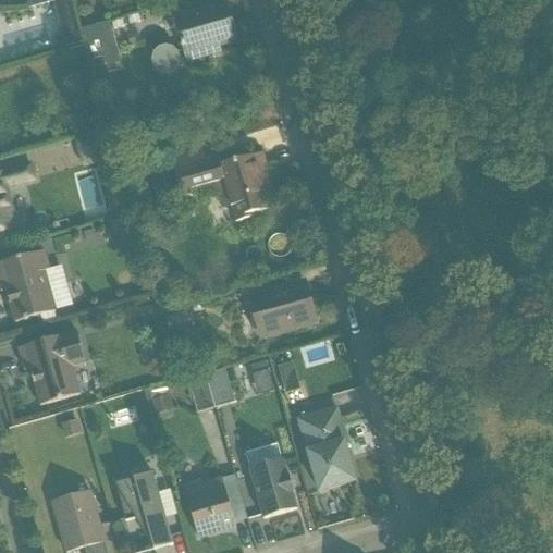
[(236,44),(223,0),(173,14),(185,58),(236,44)]
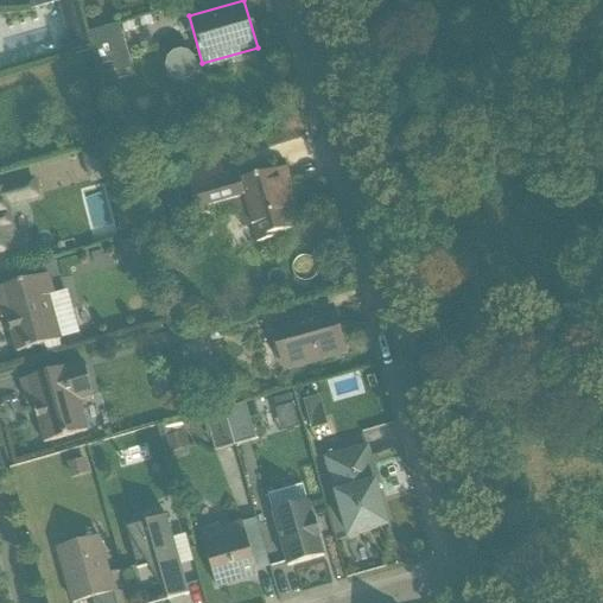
[(101,25),(106,54),(134,48),(129,20),(101,25)]
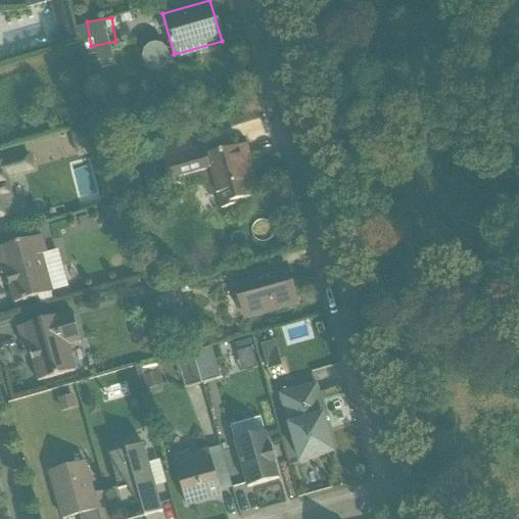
[(219,205),(261,192),(244,141),(203,154),(219,205)]
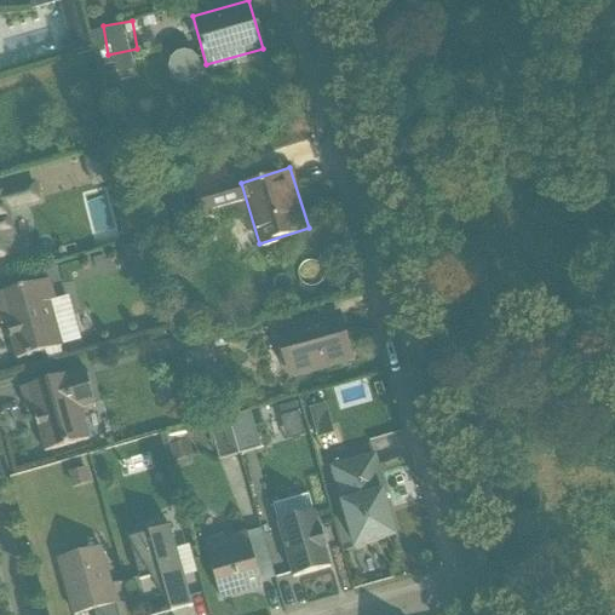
[(0,257),(19,251),(0,188),(0,257)]
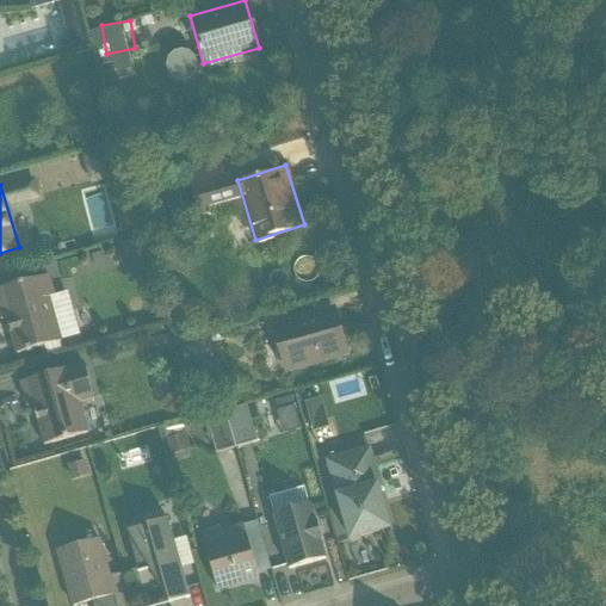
[(0,308),(11,350),(66,335),(49,272),(0,284),(0,308)]
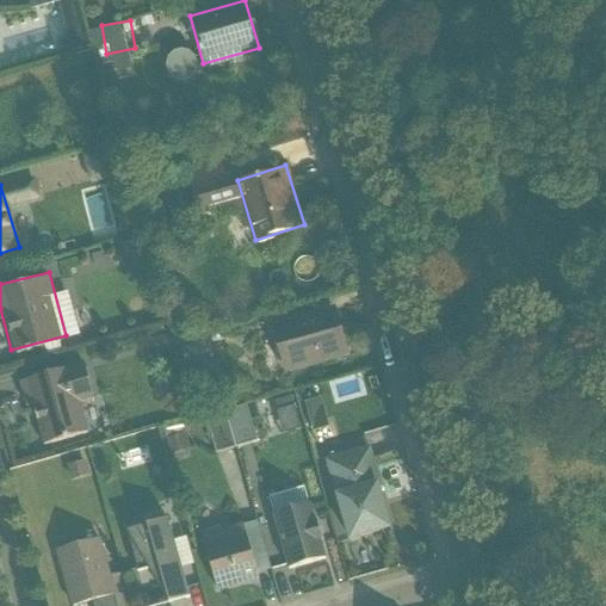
[(283,368),(353,351),(340,302),(271,319),(283,368)]
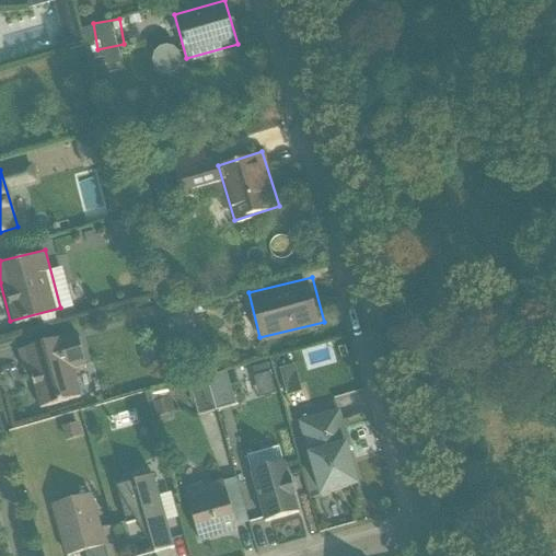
[(18,347),(38,412),(85,396),(64,332),(18,347)]
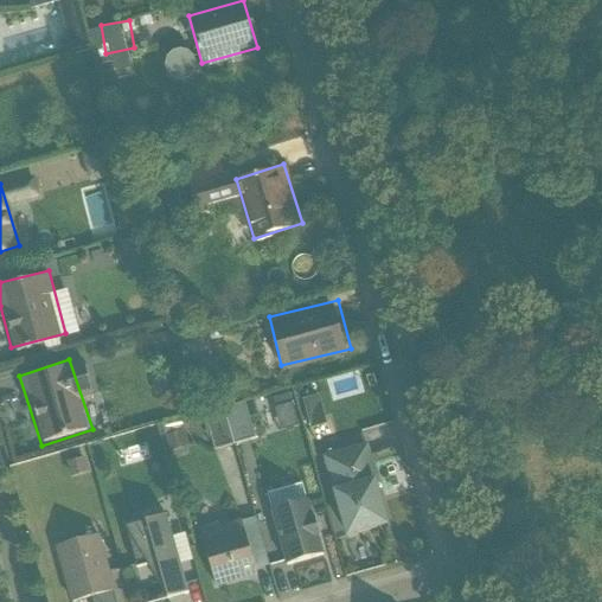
[(360,364),(338,369),(340,379),(363,375),(360,364)]
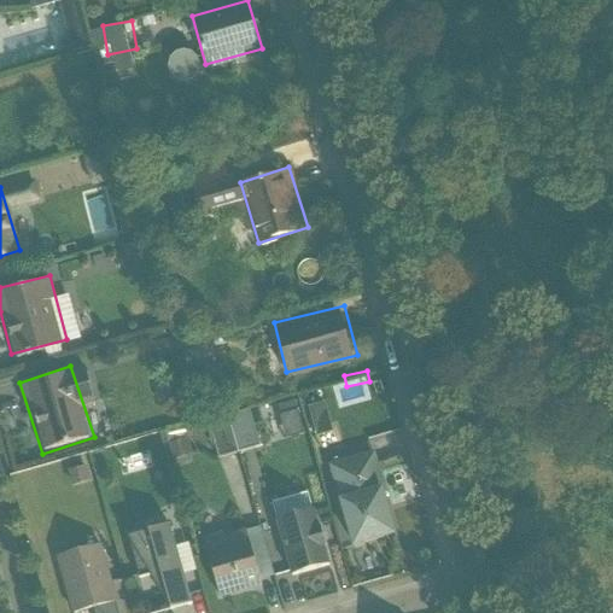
[(316,385),(292,391),(305,442),(330,436),(316,385)]
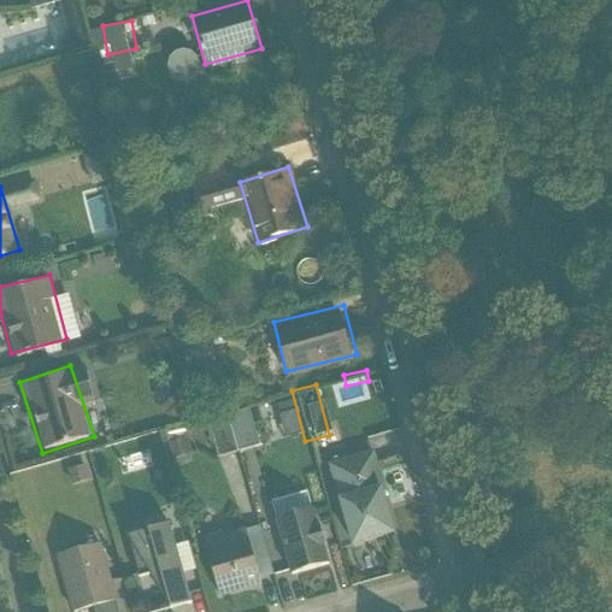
[(278,393),(264,398),(275,430),(289,425),(278,393)]
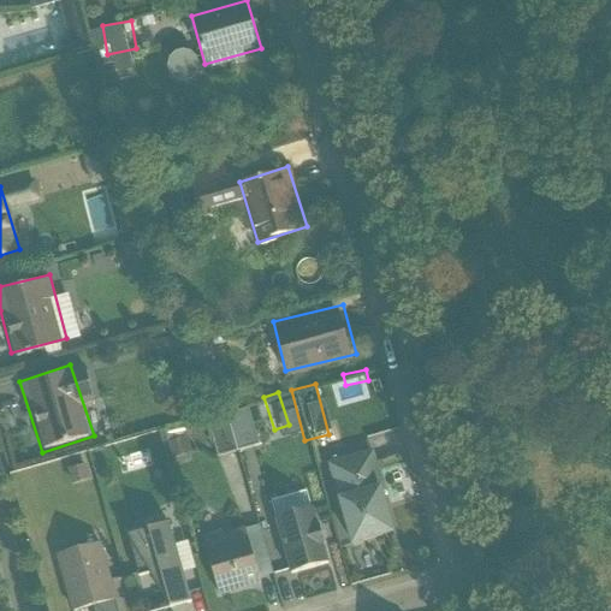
[(223,414),(194,425),(205,455),(233,444),(223,414)]
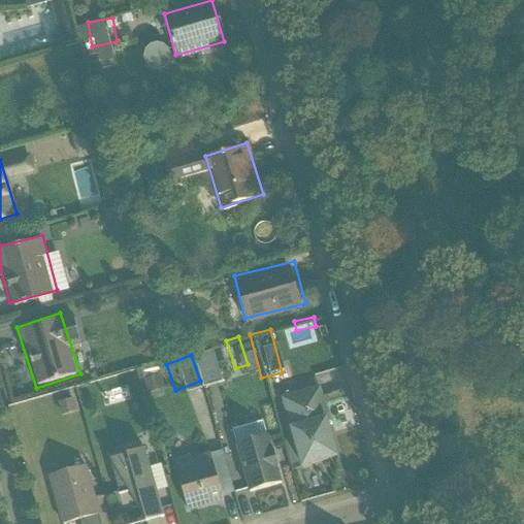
[(279,395),(299,464),(339,453),(319,383),(279,395)]
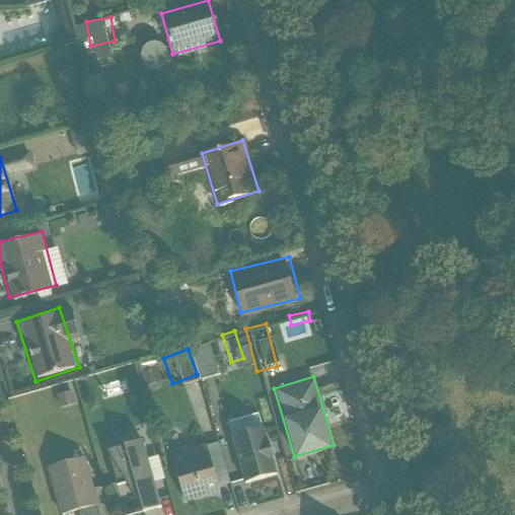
[(345,379),(325,381),(326,392),(346,389),(345,379)]
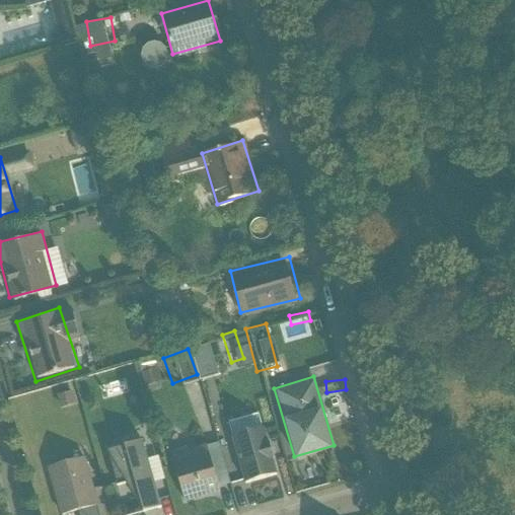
[(244,483),(278,473),(264,424),(230,433),(244,483)]
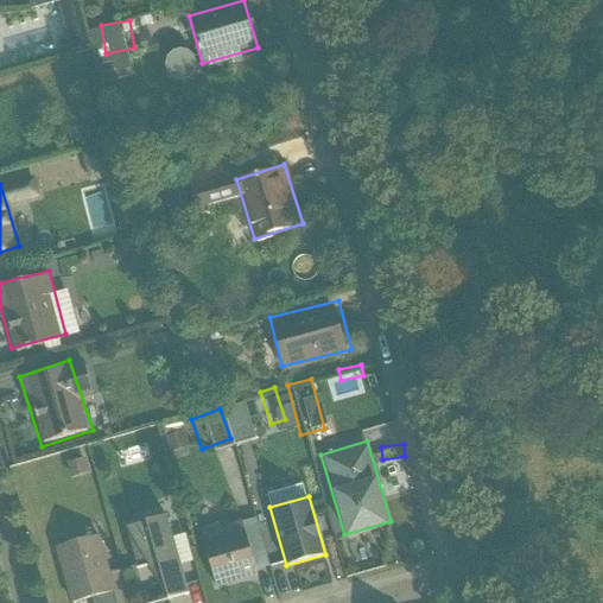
[(169,601),(190,592),(167,514),(125,526),(169,601)]
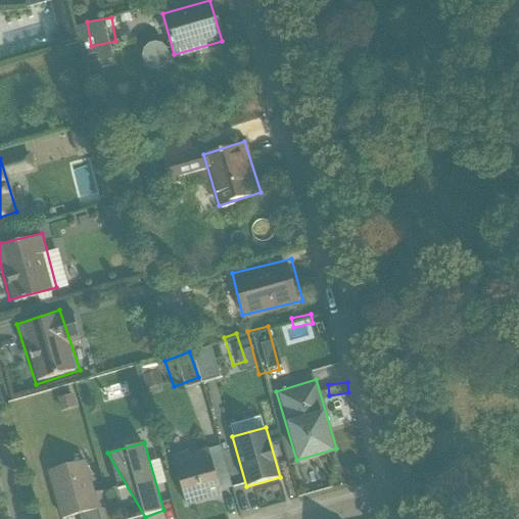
[(187,505),(222,494),(206,444),(172,455),(187,505)]
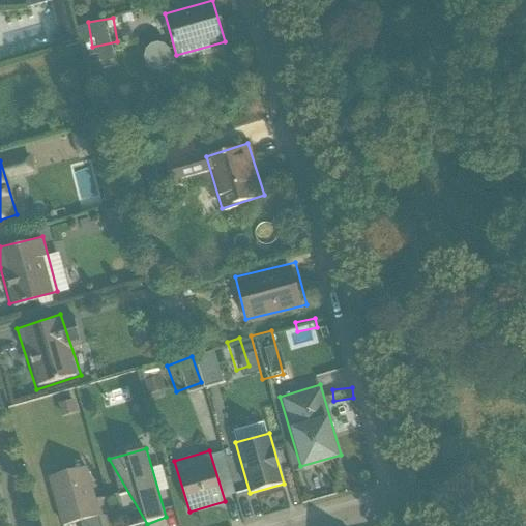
[(59,525),(98,516),(85,465),(46,475),(59,525)]
